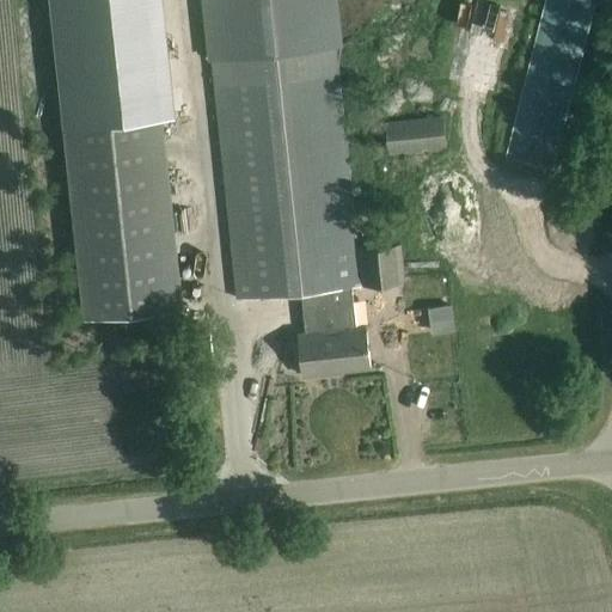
[(220,144),(231,238),(234,277),(237,301),(303,294),(307,334),(298,335),(303,378),(369,371),(366,328),(355,328),(352,289),(361,288),(407,283),(402,245),(357,250),(346,141),(336,47),(335,44),(330,0),(204,0),(212,59),(213,69),(220,144)]
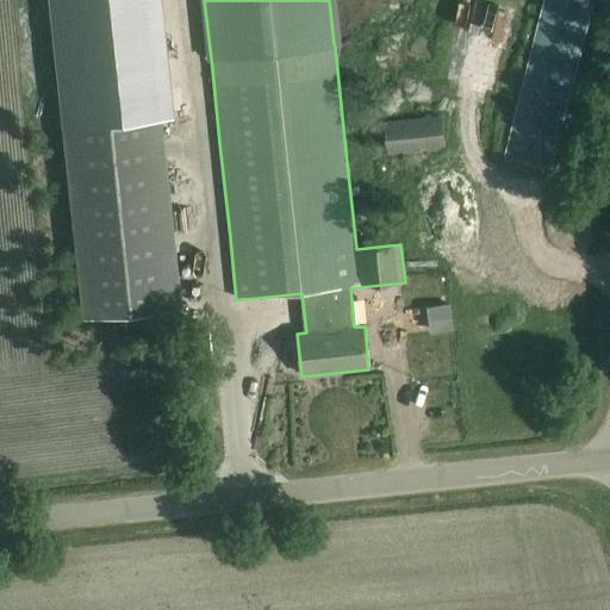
[(562,0),(553,36),(578,43),(590,0),(562,0)]
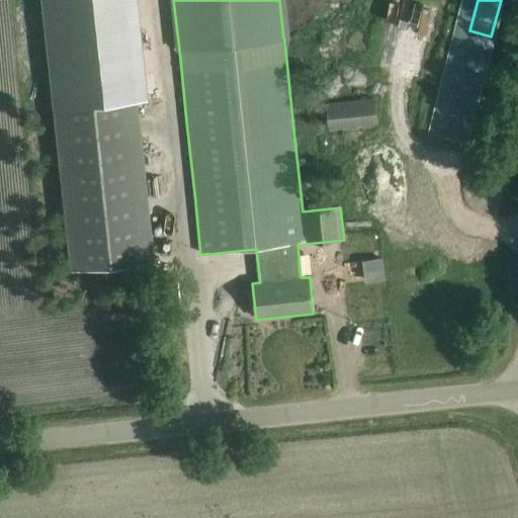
[(330,128),(379,122),(376,96),(327,101),(330,128)]
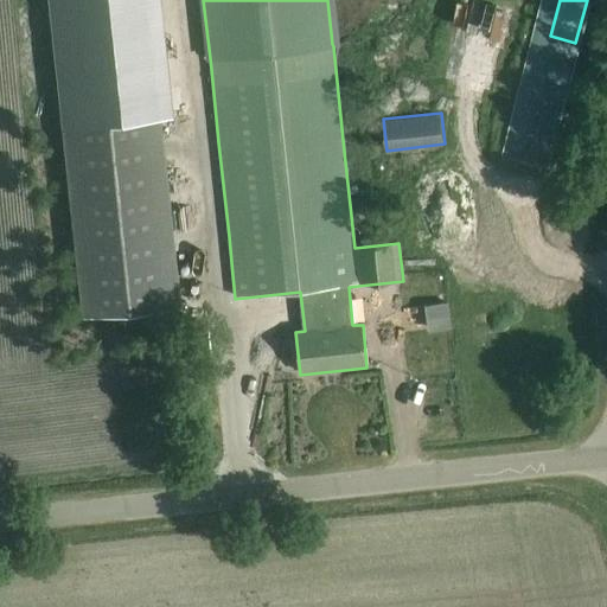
[(64,126),(83,317),(180,306),(161,115),(64,126)]
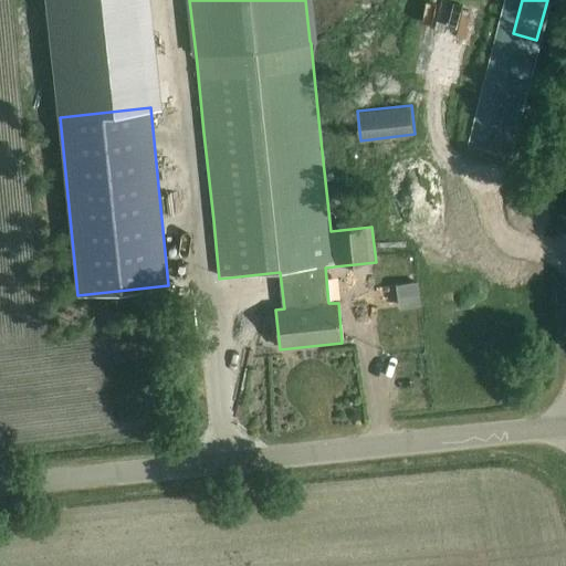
[(412,305),(433,302),(430,278),(410,280),(412,305)]
